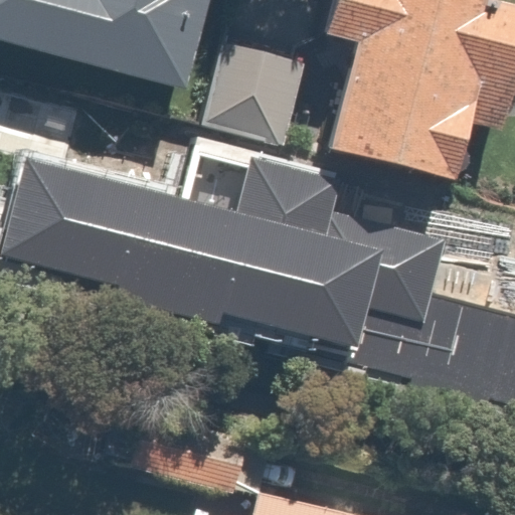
[(0,0),(0,66),(188,126),(226,0),(0,0)]
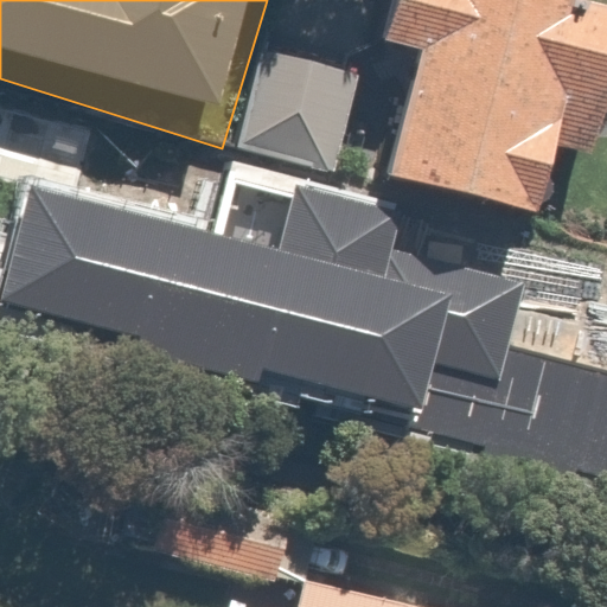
[(606,120),(606,5),(586,0),(397,0),(389,37),(426,46),(393,174),(542,213),(561,145),(598,154),(606,120)]
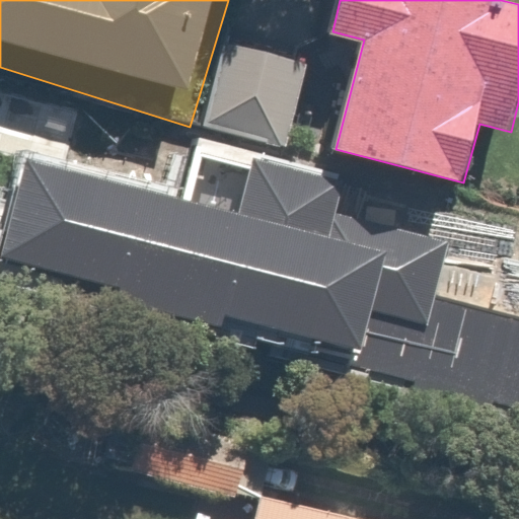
[(307,75),(240,56),(220,127),(286,146),(307,75)]
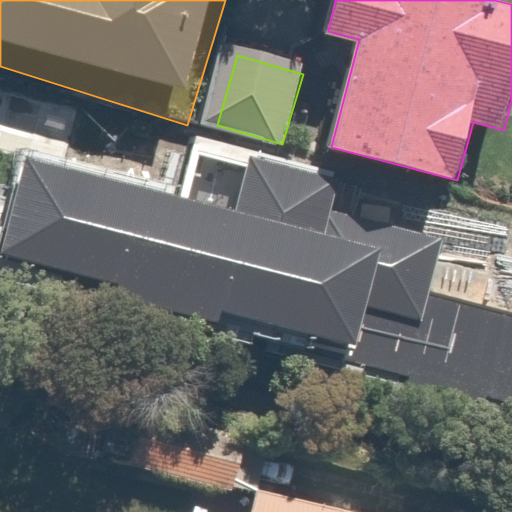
[(239,211),(25,157),(1,251),(118,281),(112,303),(219,330),(223,313),(351,345),(346,364),(511,405),(511,317),(421,295),(435,240),(326,212),(335,177),(253,157),(239,211)]
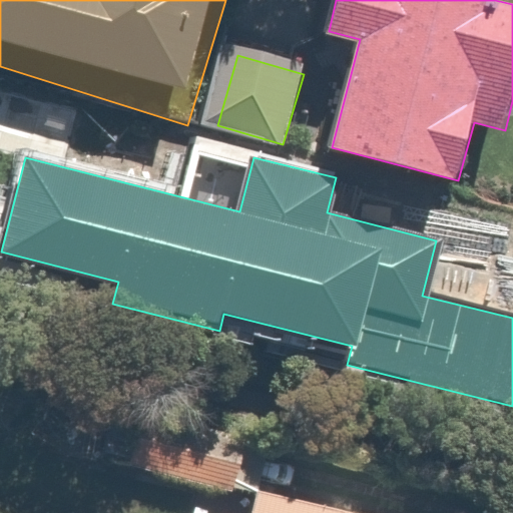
[(311,512),(264,500),(260,512),(311,512)]
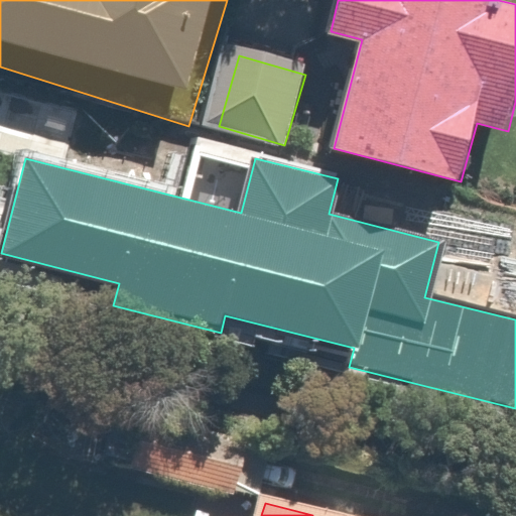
All buildings are outlined.
